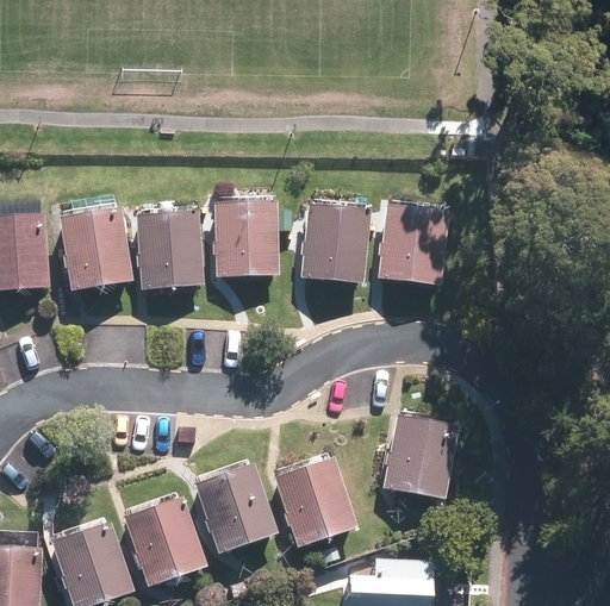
[(279,202),(215,202),(216,275),(280,274),(279,202)]
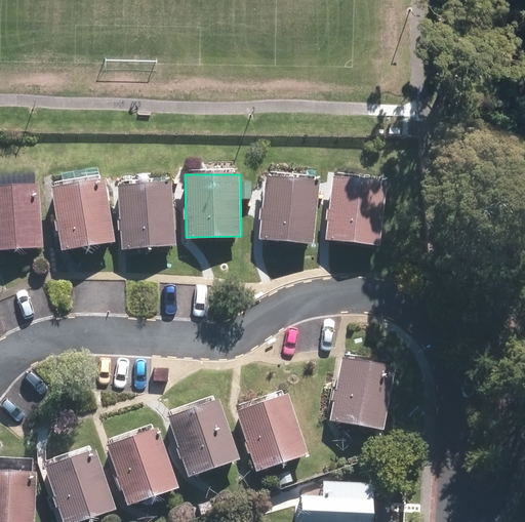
[(318,182),(263,175),(256,238),(312,243),(318,182)]
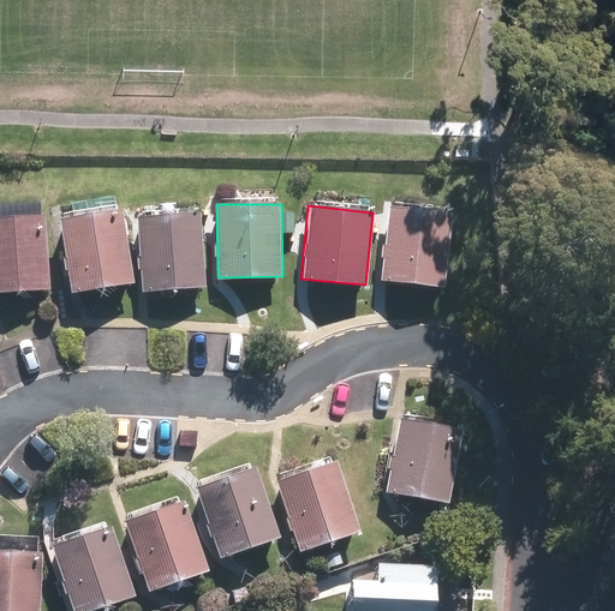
[(452,213),(387,205),(380,279),(443,286),(452,213)]
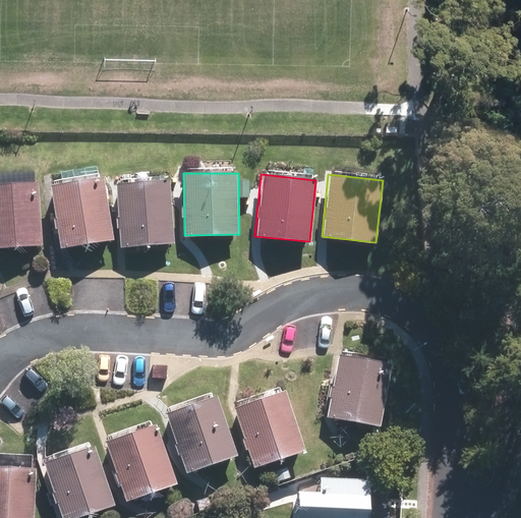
[(104,178),(49,187),(60,248),(114,239),(104,178)]
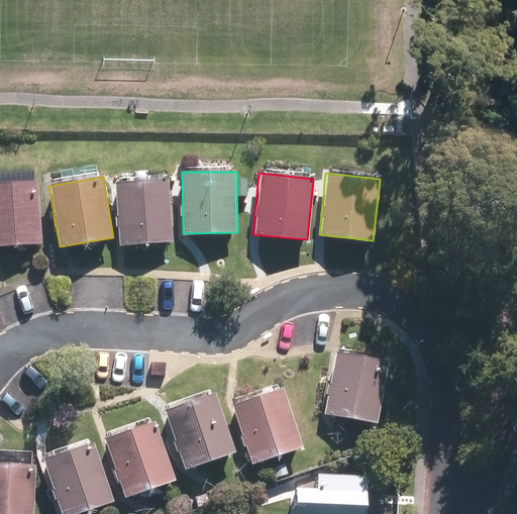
[(169,179),(114,183),(119,244),(174,239),(169,179)]
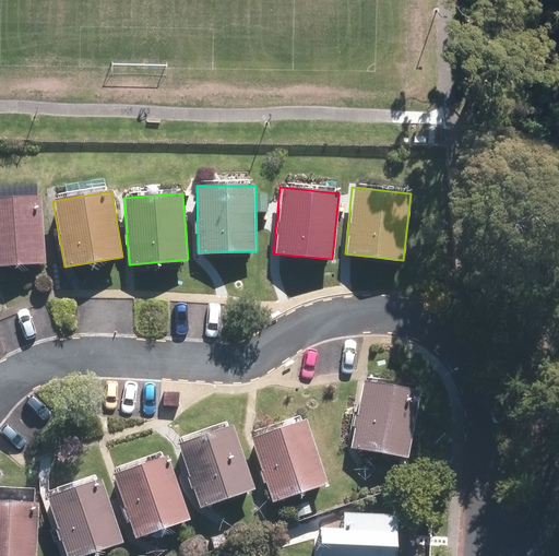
[(42,198),(0,199),(0,265),(45,264),(42,198)]
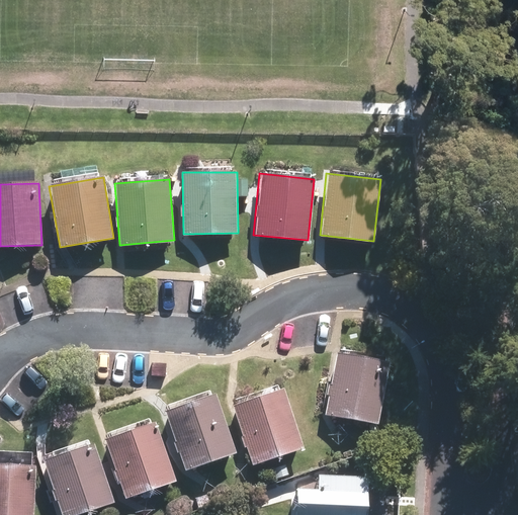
[(390,365),(336,355),(325,415),(378,425),(390,365)]
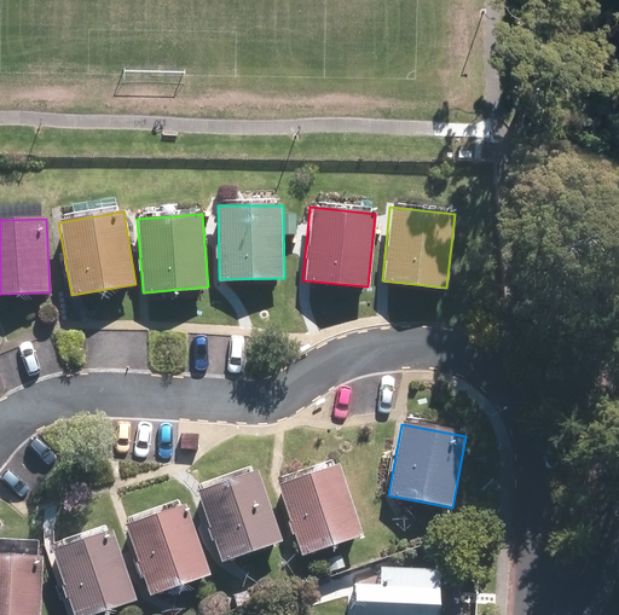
[(339,464),(277,485),(300,555),(362,534),(339,464)]
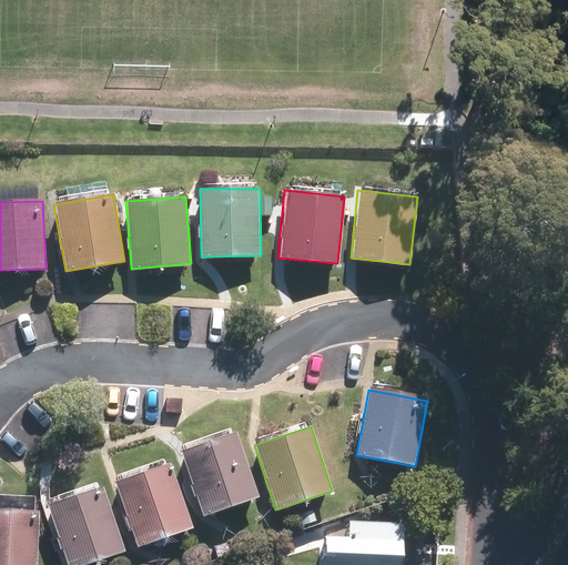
[(239,433),(181,451),(203,515),(260,496),(239,433)]
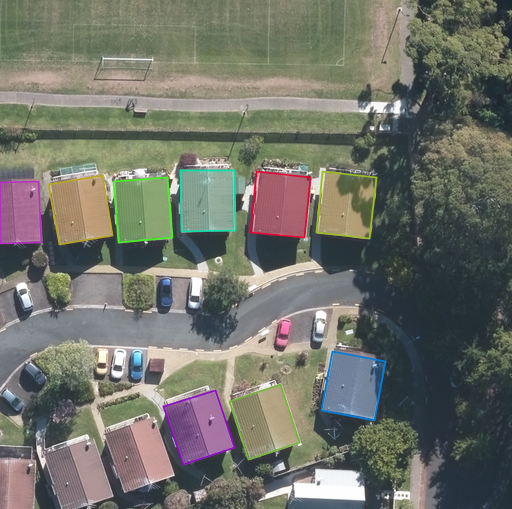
[(155,418),(103,435),(123,493),(174,476),(155,418)]
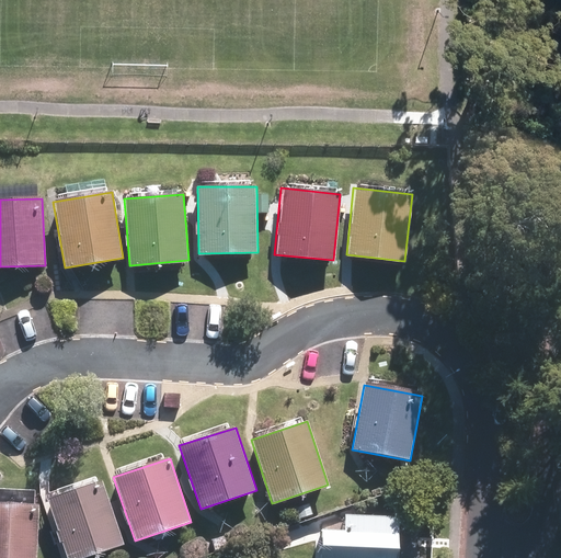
[(103,480),(47,499),(67,557),(81,557),(125,544),(103,480)]
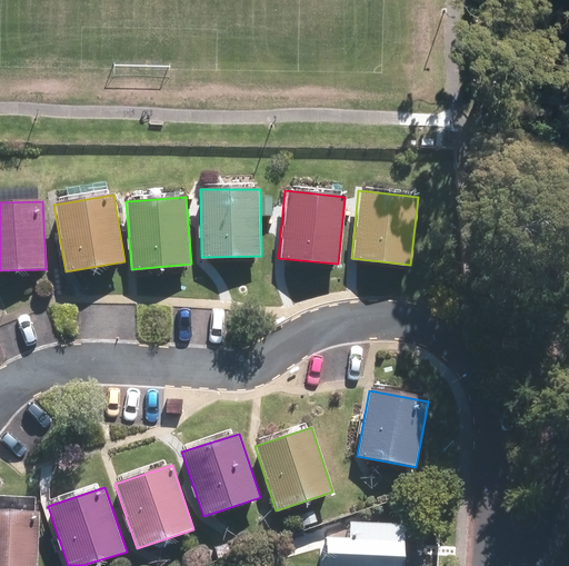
[(37,565),(41,514),(0,510),(0,565),(37,565)]
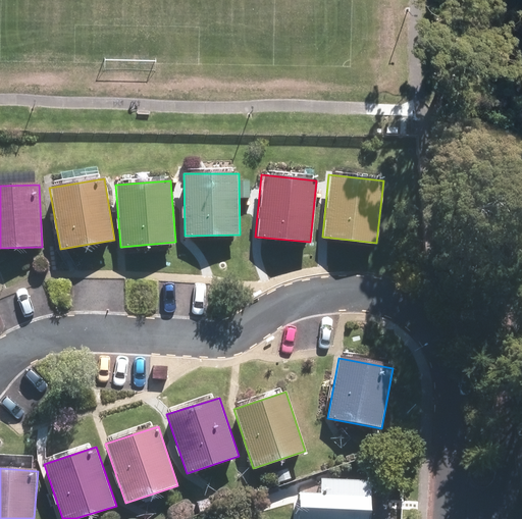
[(297,491),(295,518),(368,518),(371,481),(319,478),(318,492),(297,491)]
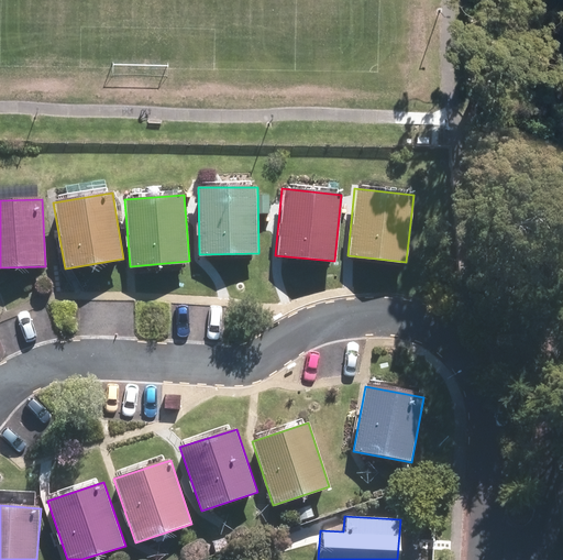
All buildings are outlined.
